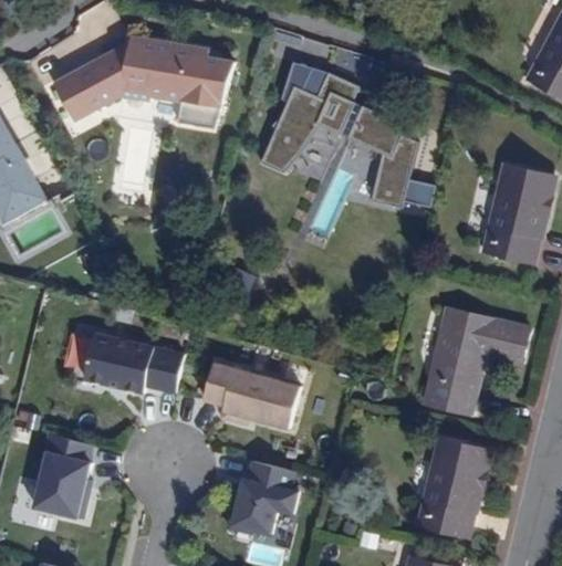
[(561,6),(522,79),(561,100),(561,6)]
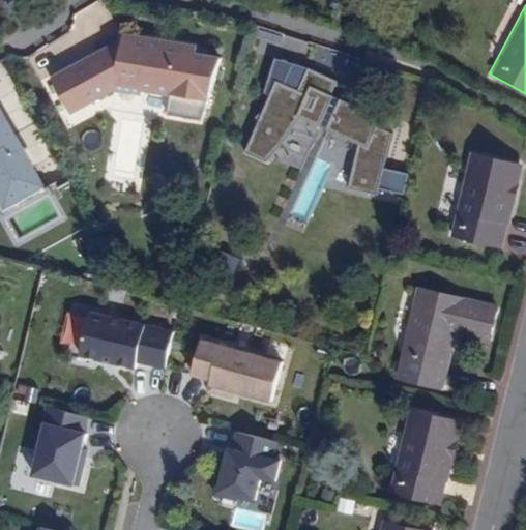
[(121,33),(120,45),(130,47),(133,35),(121,33)]
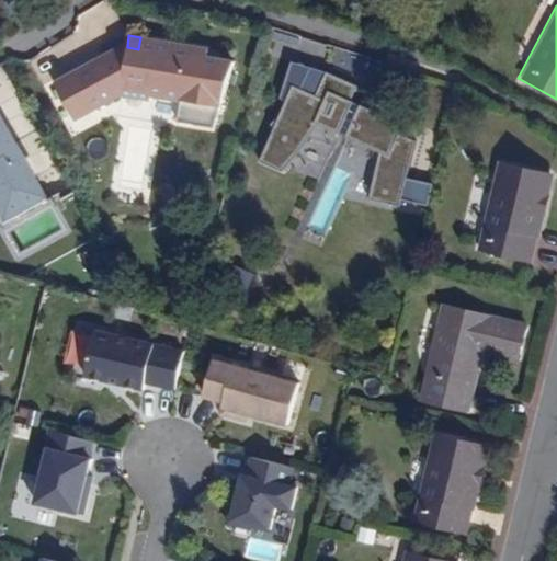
[(97,58),(52,83),(65,105),(82,96),(90,111),(118,95),(148,100),(149,95),(180,101),(175,122),(213,128),(234,61),(206,56),(208,49),(140,37),(138,49),(127,47),(126,57),(102,69),(97,58)]
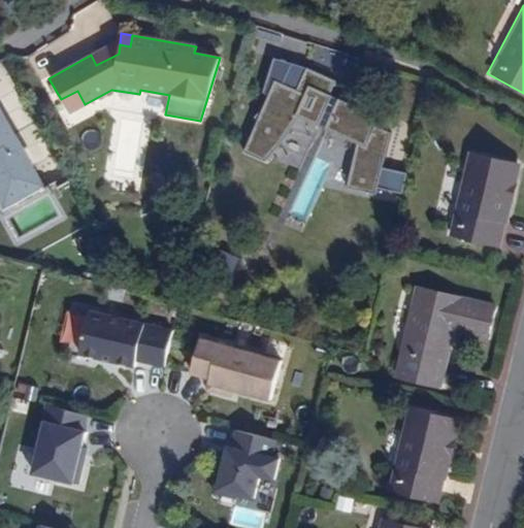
[(274,79),(296,90),(306,67),(273,58),(262,93),(267,95),(274,79)]
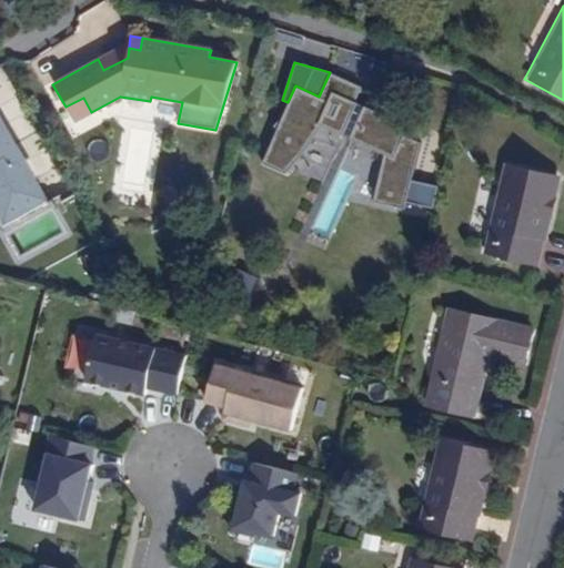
[(361,87),(330,72),(319,97),(295,85),(282,115),(272,125),(275,130),(261,164),(284,174),(288,170),(293,163),(299,156),(304,150),(310,141),(315,133),(320,125),(384,154),(378,178),(372,202),(404,210),(406,203),(432,210),(436,186),(410,180),(421,143),(404,135),(409,127),(354,102),(361,87)]
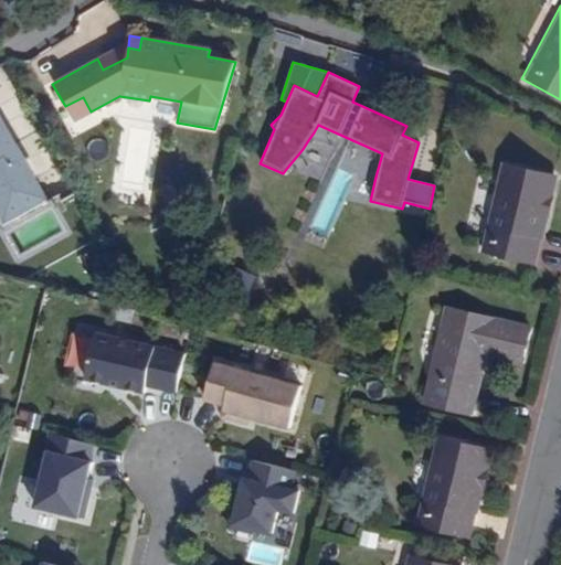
[(83,97),(65,106),(73,120),(91,112),(83,97)]
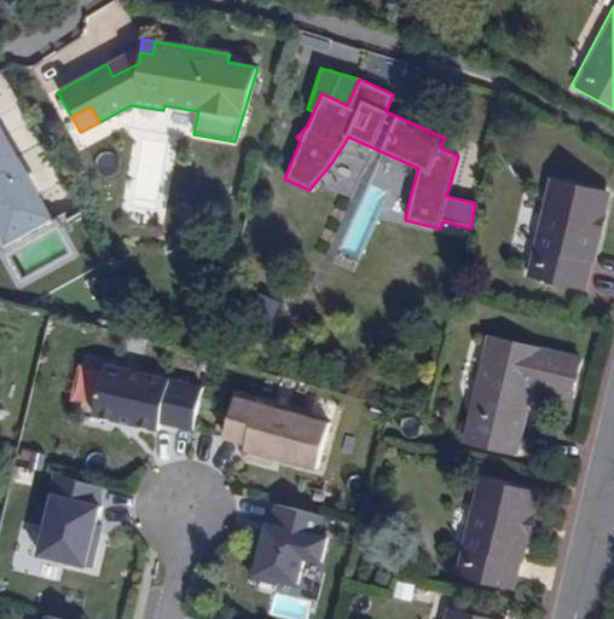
[(0,224),(10,241),(46,220),(0,137),(0,224)]
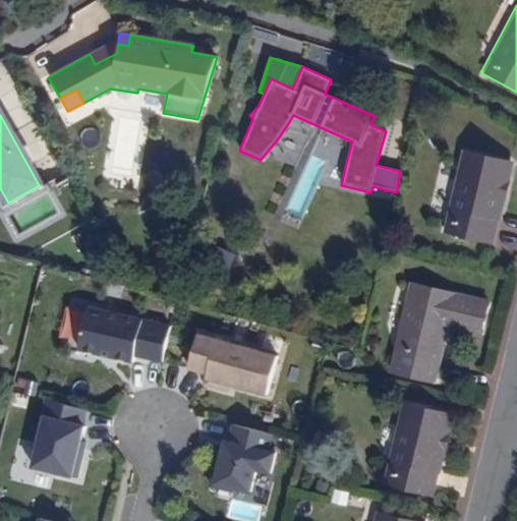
[(460,153),(442,231),(485,241),(505,163),(460,153)]
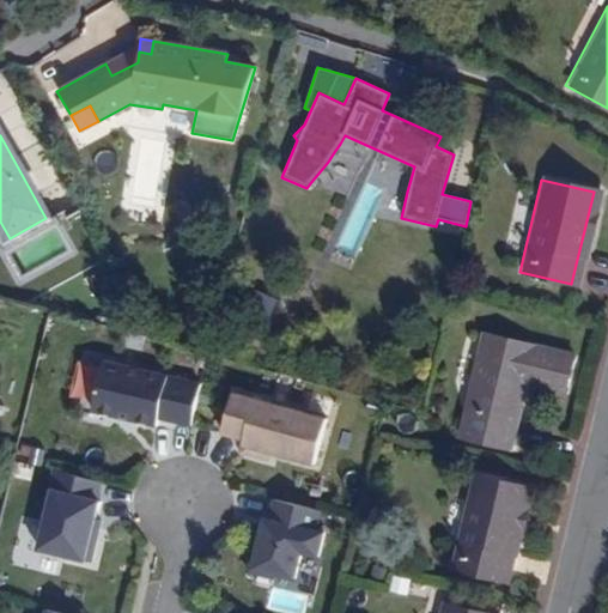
[(10,238),(0,222),(0,243),(10,238)]
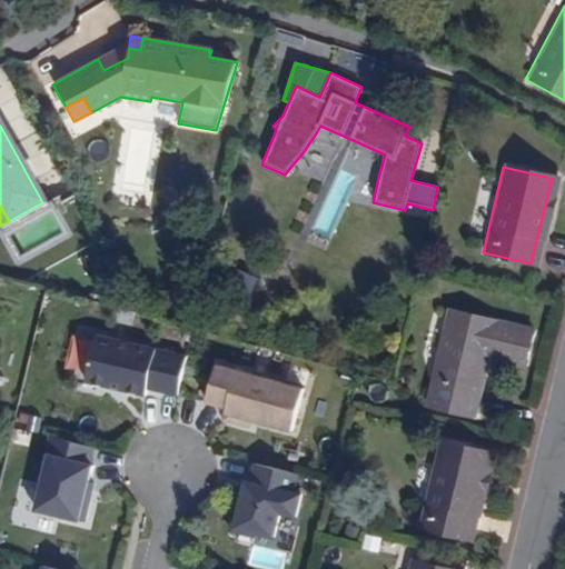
[(447,310),(425,405),(474,416),(487,358),(521,366),(531,329),(447,310)]
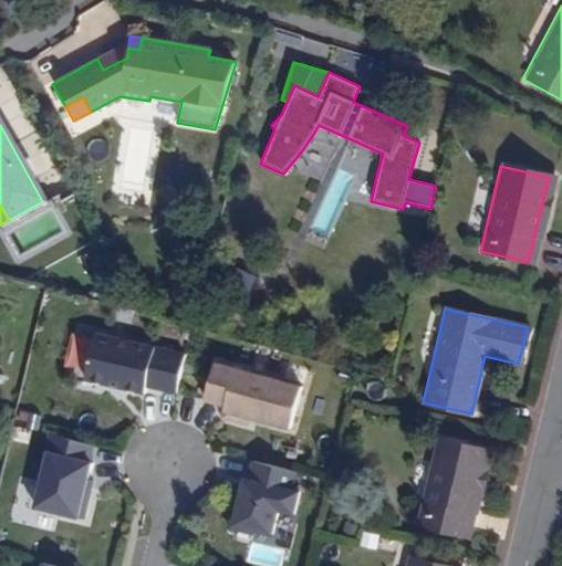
[(95,333),(84,378),(142,392),(144,385),(174,392),(183,354),(95,333)]
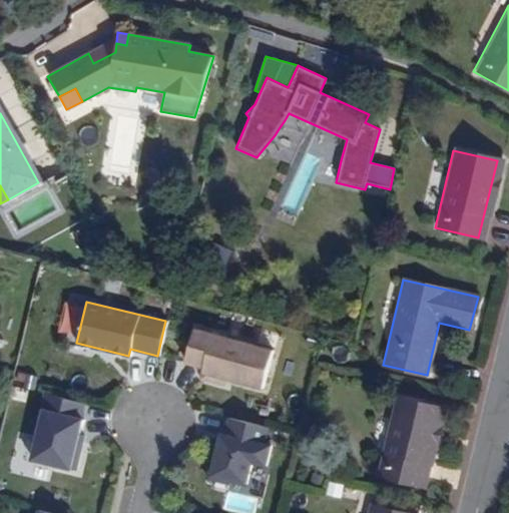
[(193,328),(185,362),(205,367),(202,381),(224,387),(225,381),(263,390),(274,347),(193,328)]
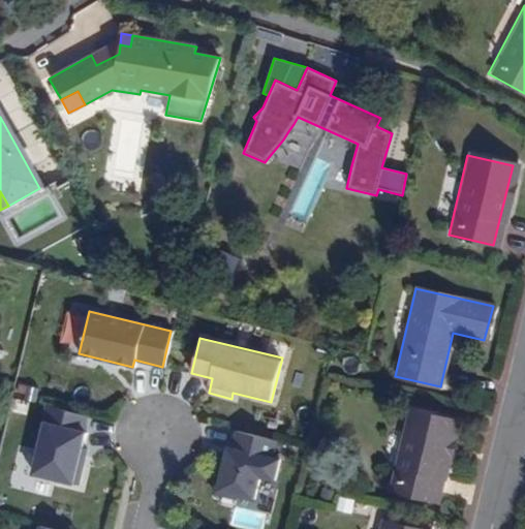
[(36,421),(79,430),(82,415),(39,406),(36,421)]
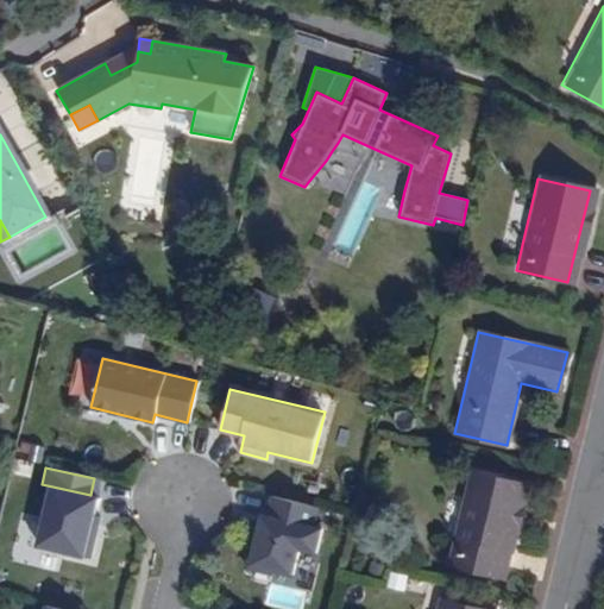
[(470,471),(446,563),(497,576),(522,484),(470,471)]
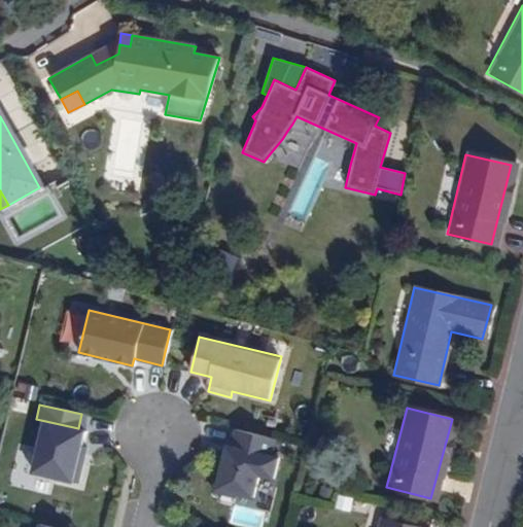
[(78,428),(36,419),(24,471),(66,482),(78,428)]
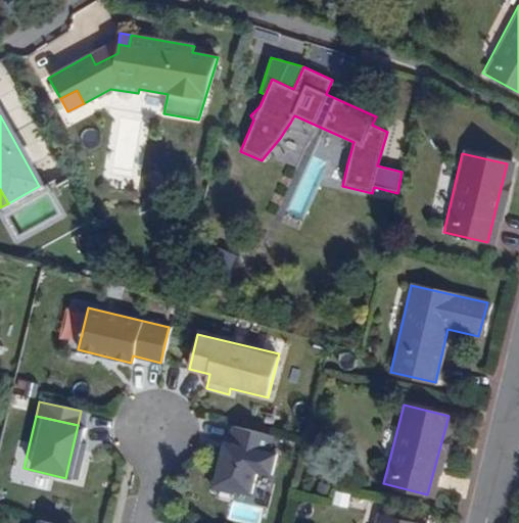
[(220,463),(216,465),(209,488),(231,493),(232,489),(249,493),(254,472),(270,475),(275,456),(268,454),(272,436),(232,427),(228,444),(224,443),(222,455),(220,463)]
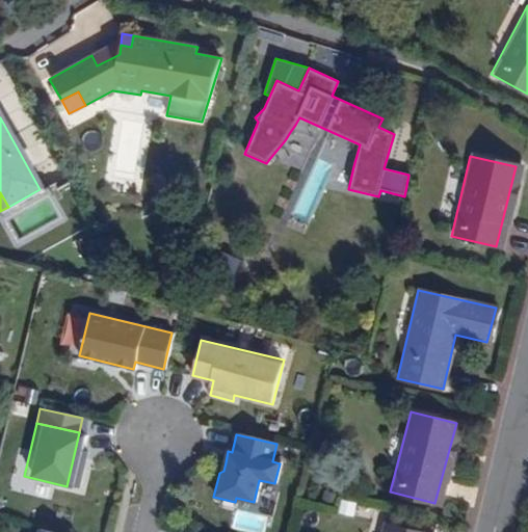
[(385,520),(381,531),(413,531),(400,529),(401,523),(385,520)]
